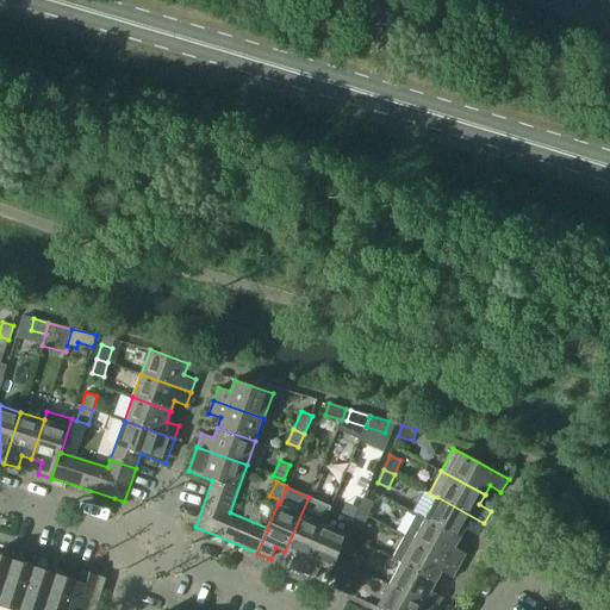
[(309,497),(285,552),(296,555),(290,567),(303,573),(330,511),(331,506),(309,497)]
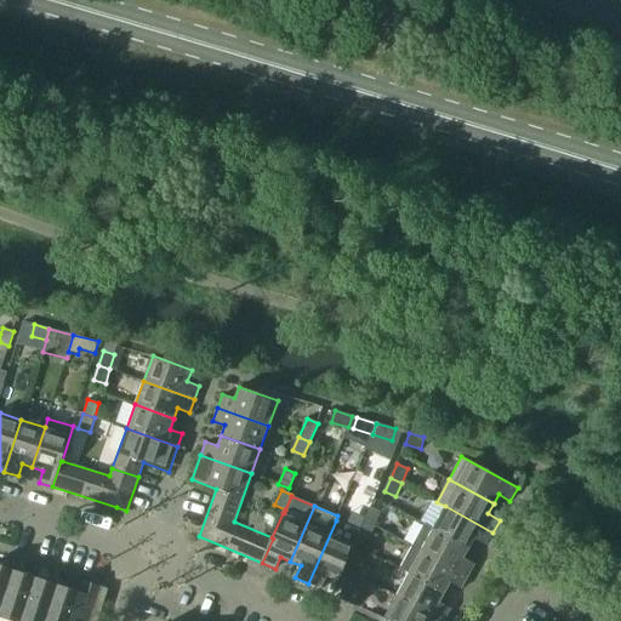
[(445,506),(433,529),(469,548),(474,539),(485,545),(493,533),(445,506)]
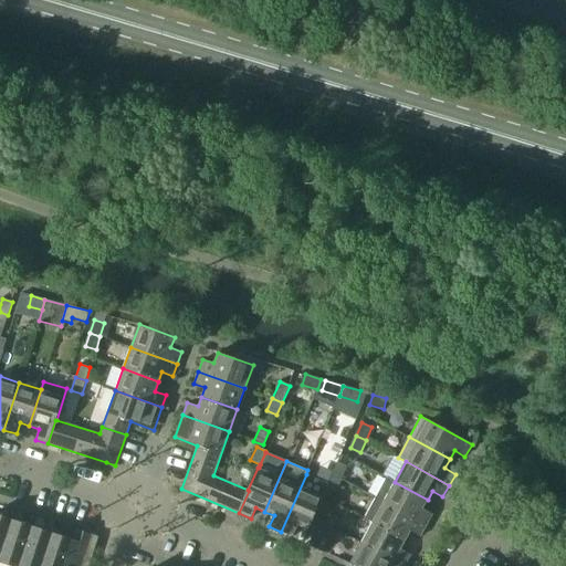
[(337,462),(332,474),(342,479),(347,467),(337,462)]
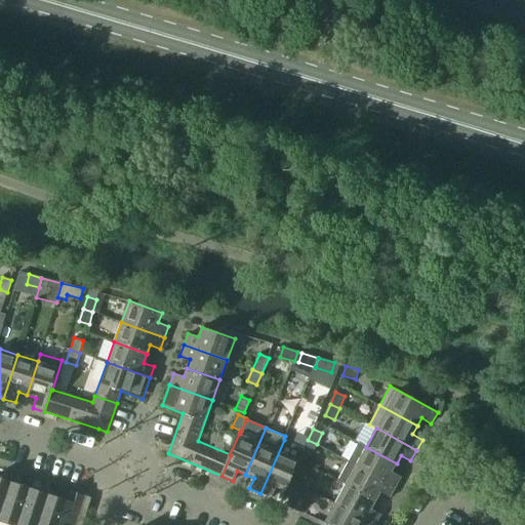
[(284,440),(260,493),(272,497),(276,488),(286,492),(303,452),(305,448),(284,440)]
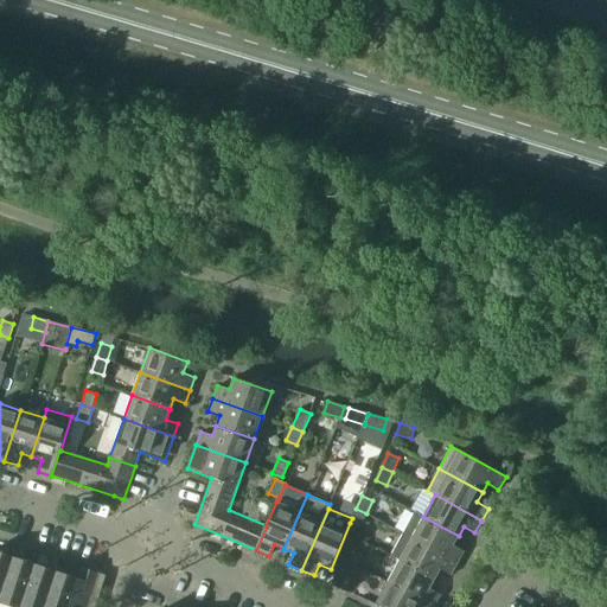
[(356,509),(352,518),(350,523),(360,528),(366,513),(356,509)]
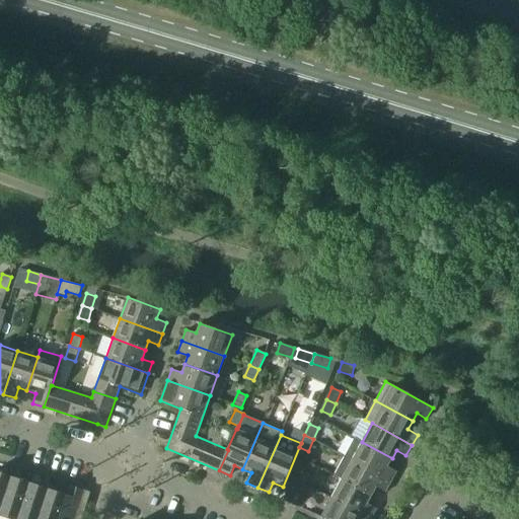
[(355,438),(345,456),(391,482),(397,471),(387,466),(392,458),(362,442),(355,438)]
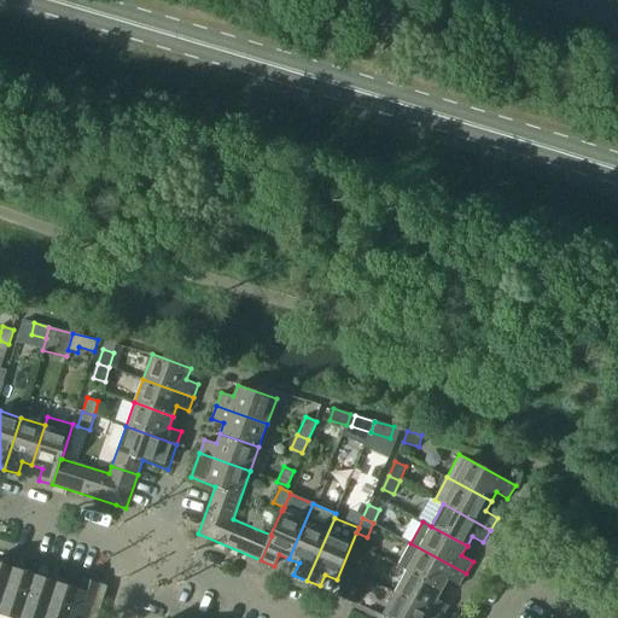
[(398,565),(407,570),(443,590),(448,579),(460,587),(466,573),(410,543),(398,565)]
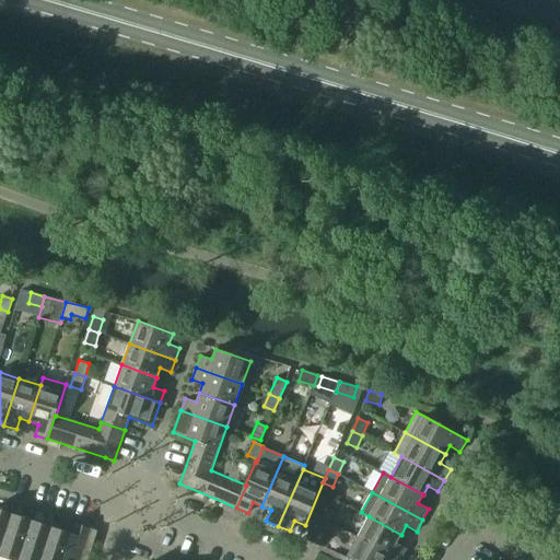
[(319,506),(316,515),(329,522),(334,512),(319,506)]
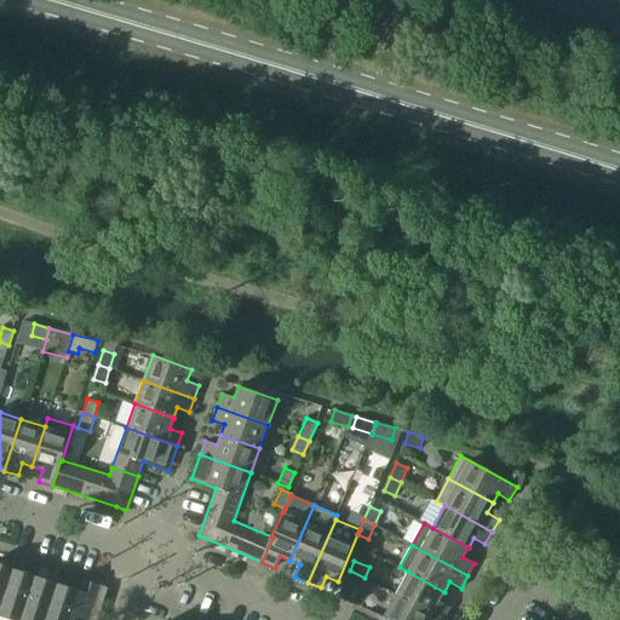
[(0,610),(13,570),(0,566),(0,610)]
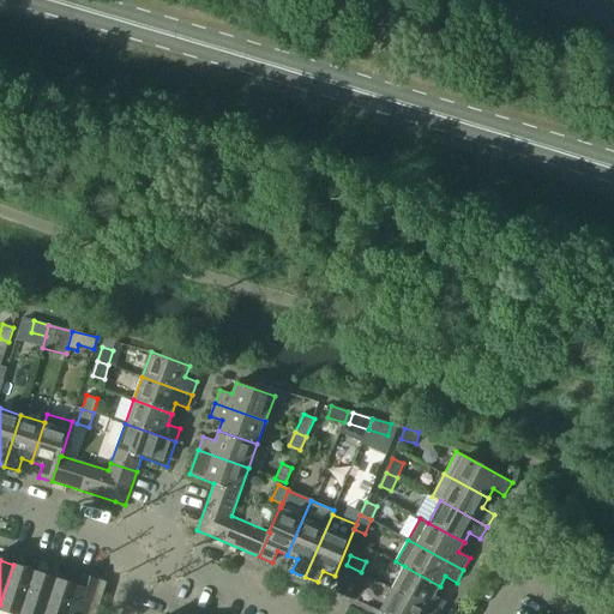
[(0,605),(0,609),(12,613),(20,613),(35,572),(13,565),(0,605)]
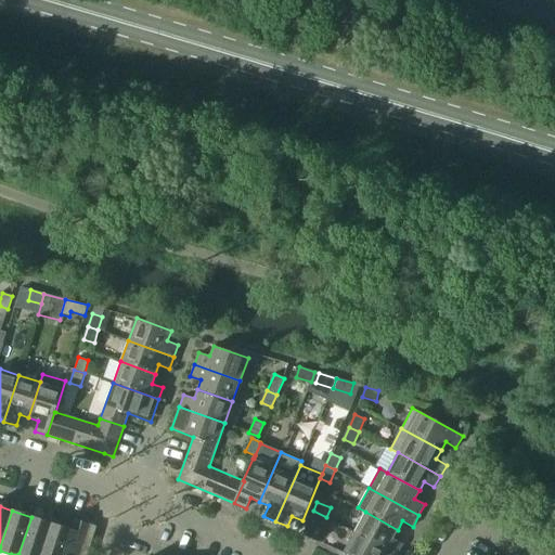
[(326,517),(313,511),(302,534),(317,541),(326,517)]
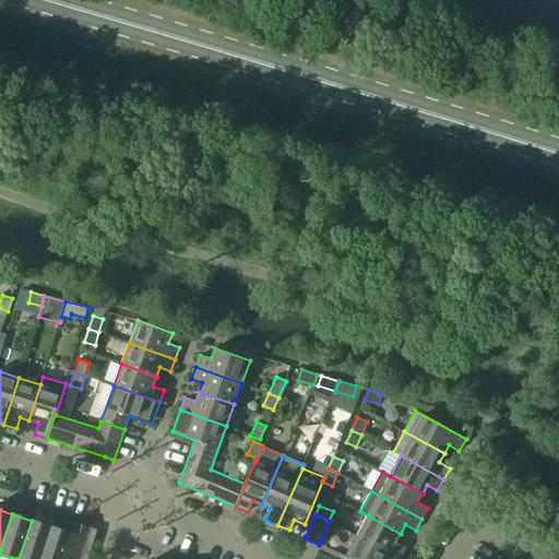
[(368,515),(357,535),(400,558),(406,548),(396,543),(401,534),(368,515)]
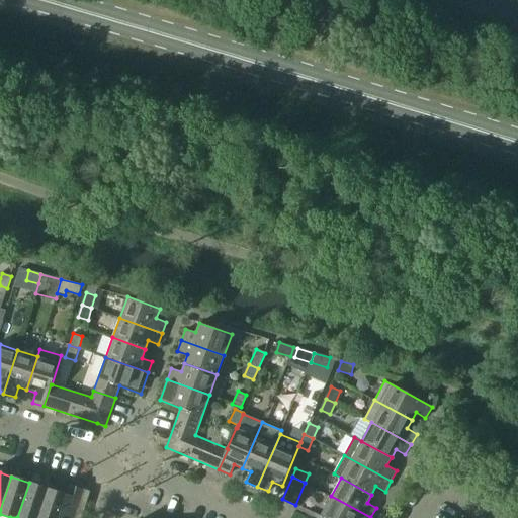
[(17,517),(37,517),(49,489),(29,483),(17,517)]
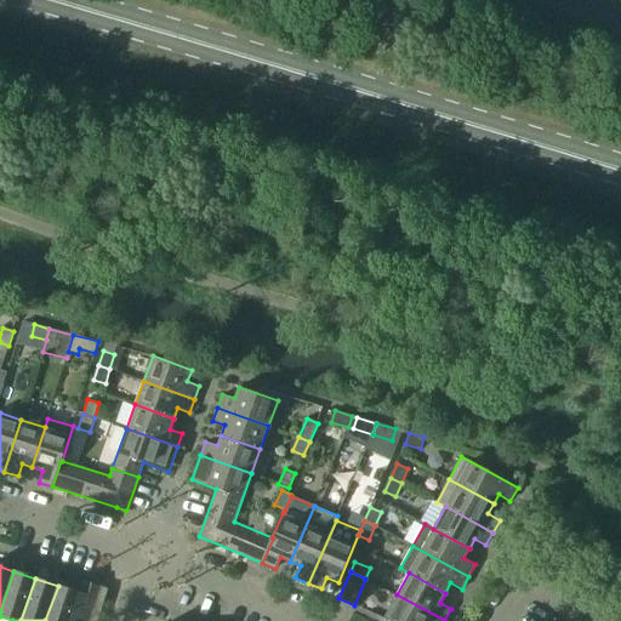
[(70,620),(97,620),(108,590),(83,581),(79,593),(80,593),(70,620)]
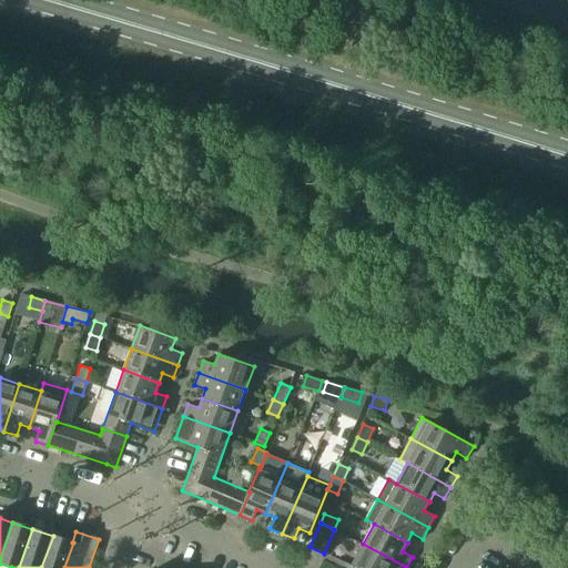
[(41,567),(64,567),(73,543),(72,543),(53,536),(41,567)]
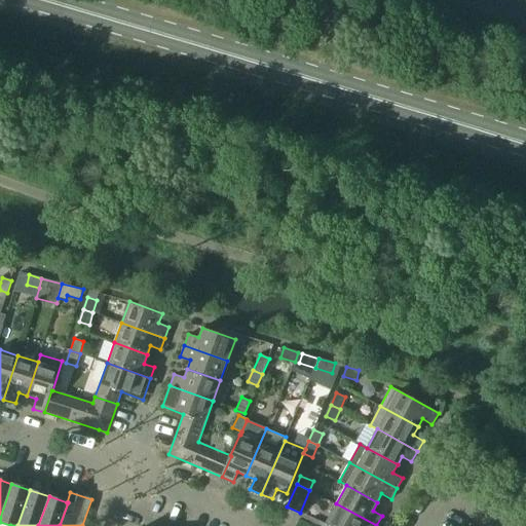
[(376,525),(336,503),(325,524),(329,525),(376,525)]
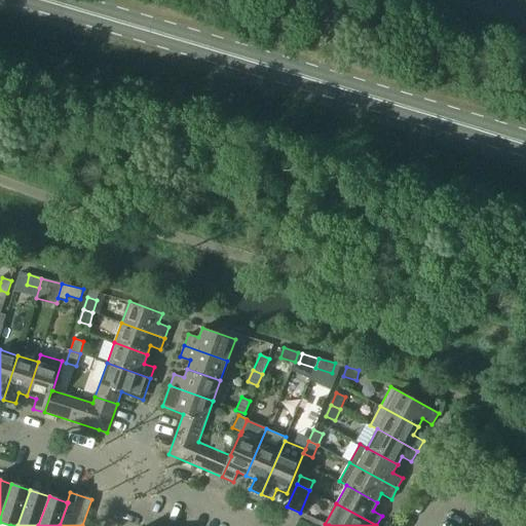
All buildings are outlined.
